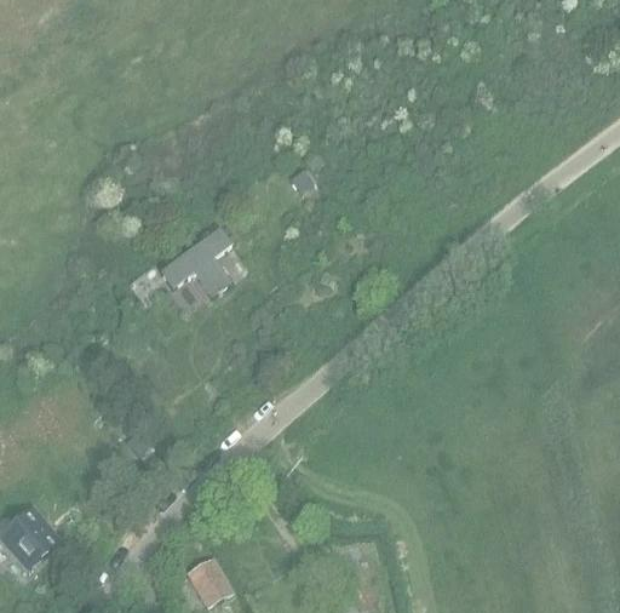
[(305,168),(293,178),(303,192),(316,182),(305,168)]
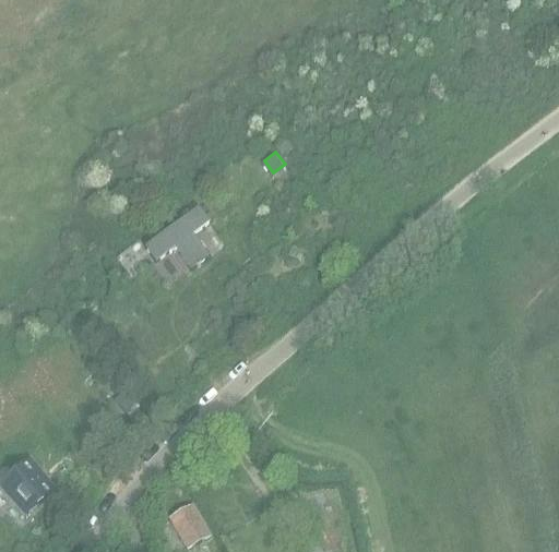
[(192,231),(209,218),(199,205),(145,244),(155,259),(177,242),(193,264),(209,253),(192,231)]
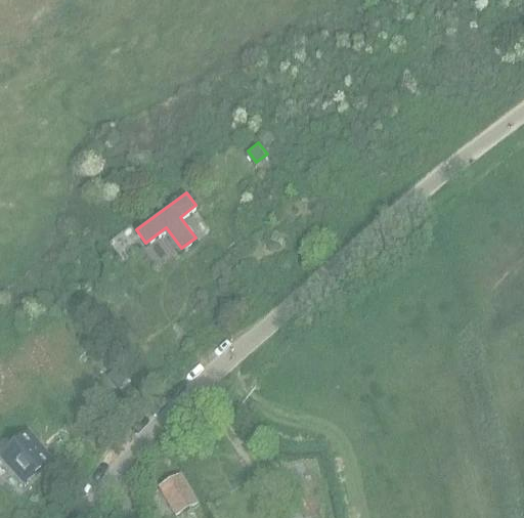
[(115,364),(106,374),(119,386),(128,377),(115,364)]
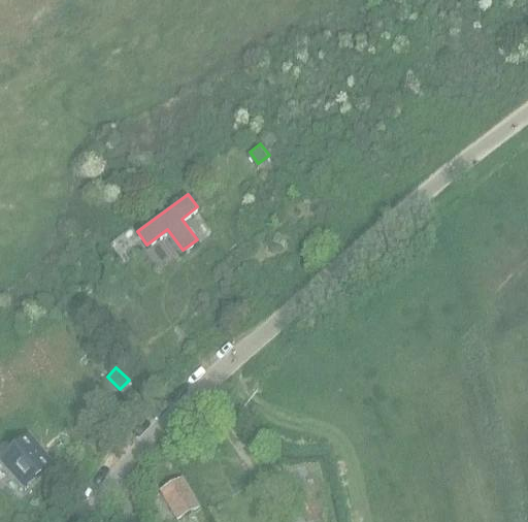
[(0,455),(0,458),(23,485),(53,460),(28,431),(0,455)]
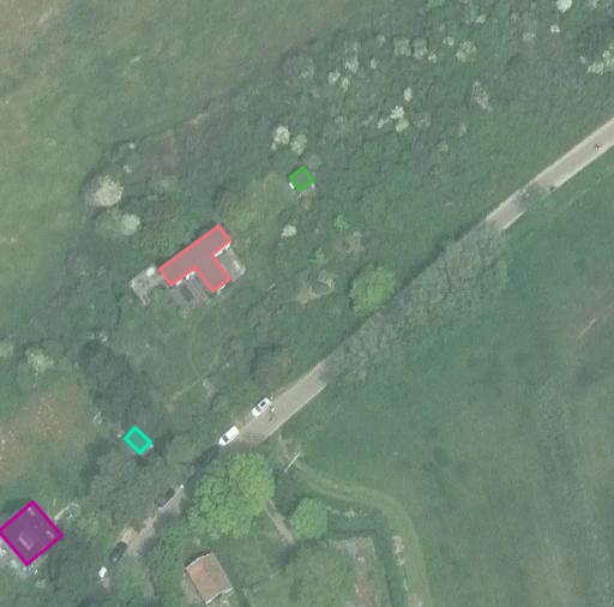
[(181,563),(199,593),(204,601),(206,600),(233,586),(210,546),(181,563)]
